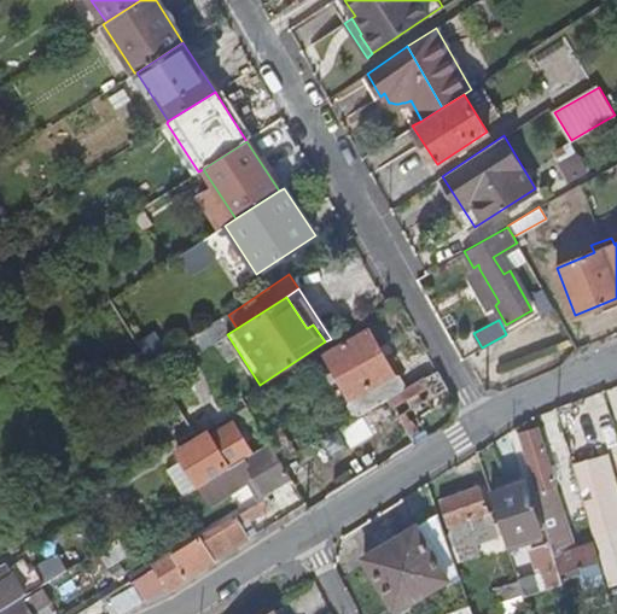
[(325,354),(359,415),(388,398),(390,397),(403,390),(384,355),(379,345),(370,328),(325,354)]
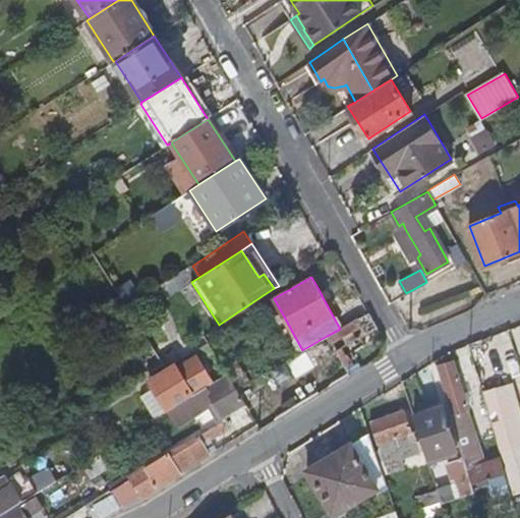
[(326,288),(320,291),(324,299),(330,295),(326,288)]
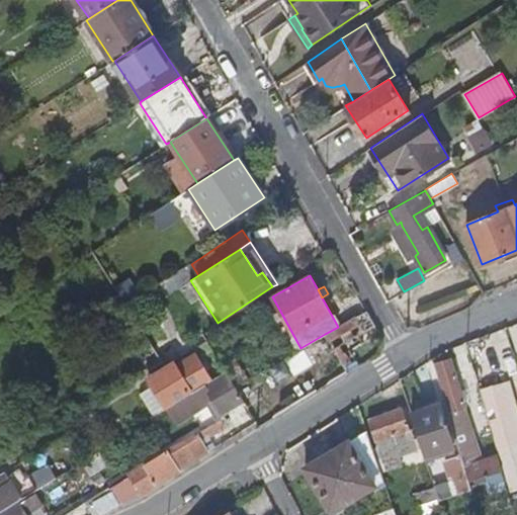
[(165,366),(208,340),(201,329),(174,346),(155,316),(147,321),(135,301),(126,306),(165,366)]
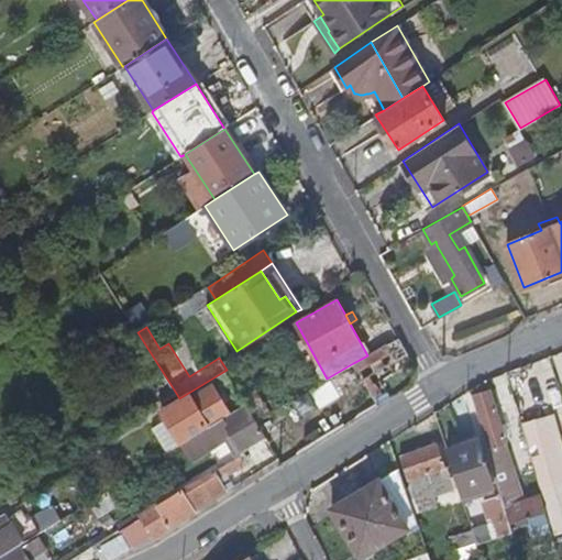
[(418,357),(405,332),(397,338),(406,353),(395,360),(399,368),(418,357)]
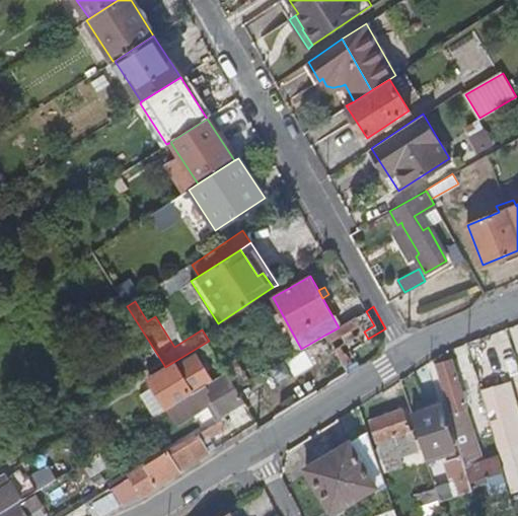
[(366,311),(339,327),(327,334),(336,348),(364,332),(374,325),(366,311)]
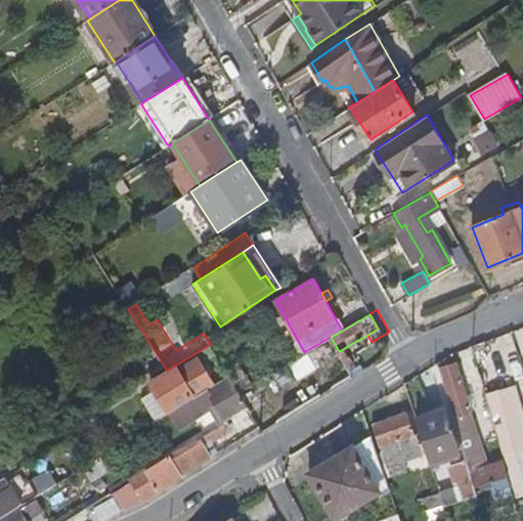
[(272,374),(280,387),(311,370),(303,355),(272,374)]
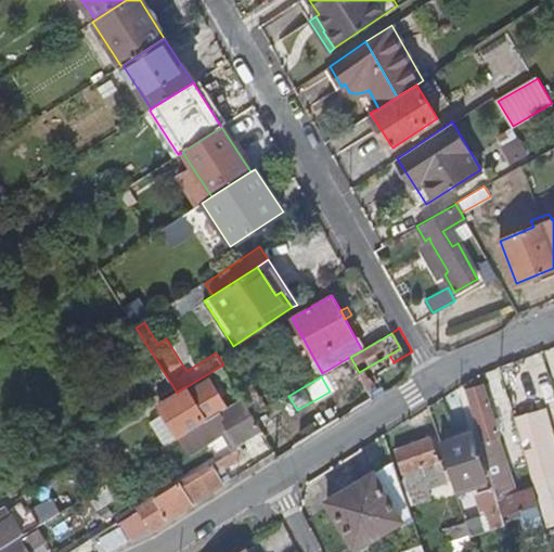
[(165,411),(180,435),(226,407),(208,379),(163,408),(165,411)]
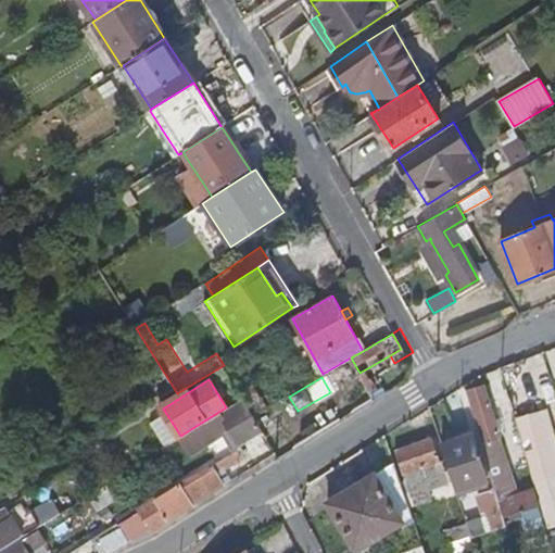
[(493,487),(503,516),(540,504),(534,487),(514,493),(511,487),(514,486),(499,438),(501,437),(484,385),(469,390),(484,441),(480,442),(493,487)]
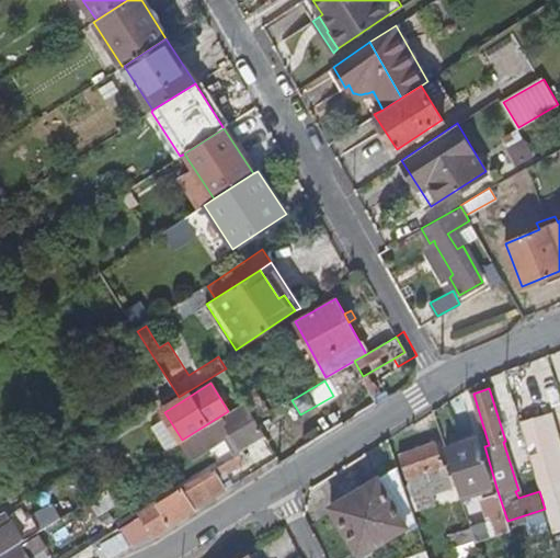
[(516,407),(536,469),(559,462),(559,443),(546,398),(516,407)]
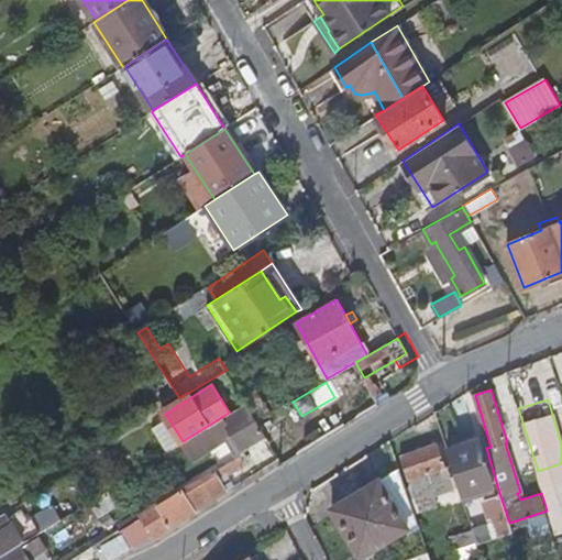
[(229,413),(183,441),(191,457),(227,436),(238,453),(266,436),(256,420),(245,403),(229,413)]
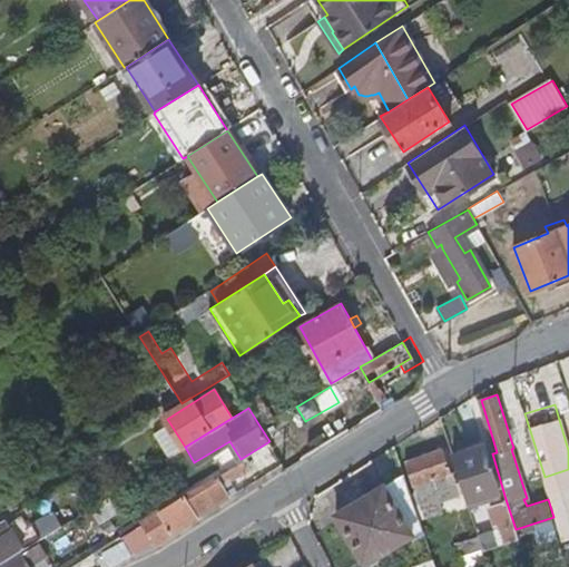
[(185,447),(169,422),(155,431),(169,457),(185,447)]
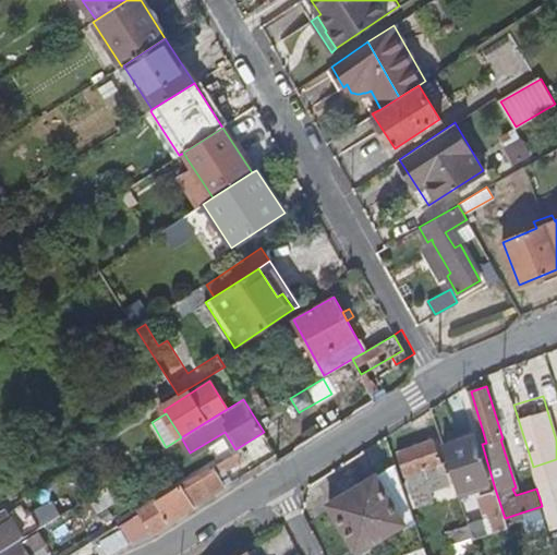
[(276,453),(264,432),(235,449),(210,466),(216,475),(241,459),(257,463),(276,453)]
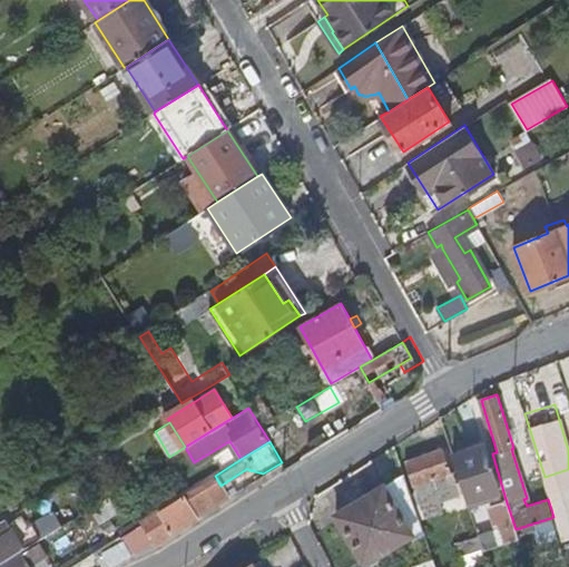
[(451,456),(466,500),(497,490),(483,446),(451,456)]
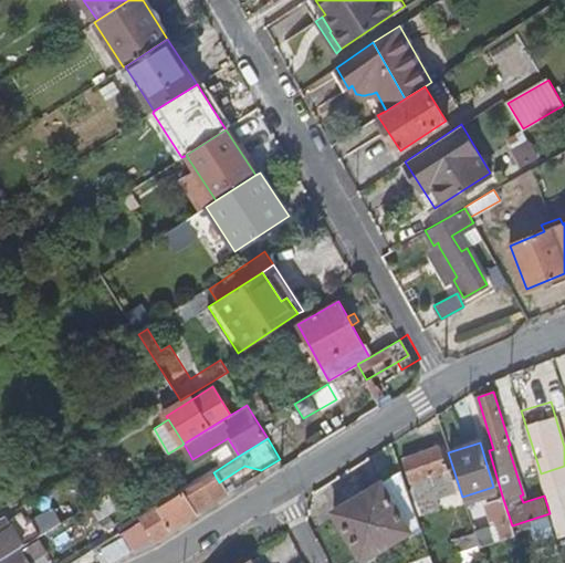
[(439,446),(425,451),(417,454),(403,458),(409,481),(411,481),(422,513),(437,508),(427,476),(447,468),(439,446)]
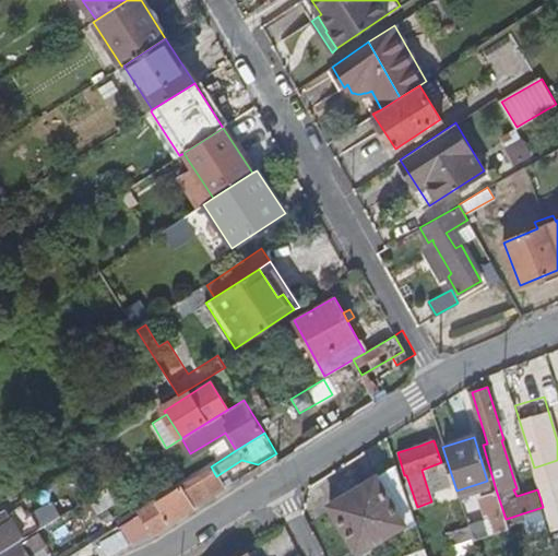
[(359,552),(415,518),(396,462),(330,505),(359,552)]
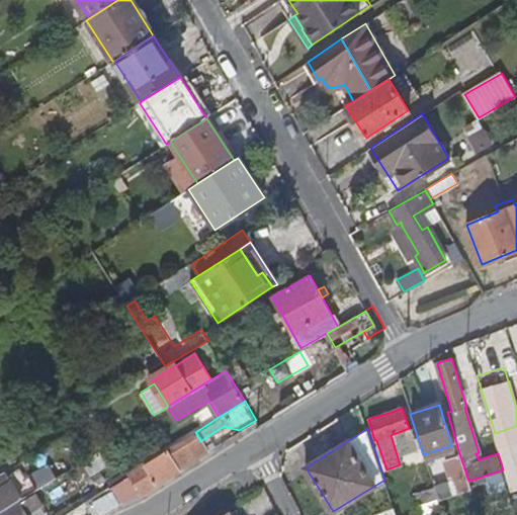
[(195,432),(93,496),(101,510),(120,501),(138,490),(140,492),(206,450),(200,441),(195,432)]
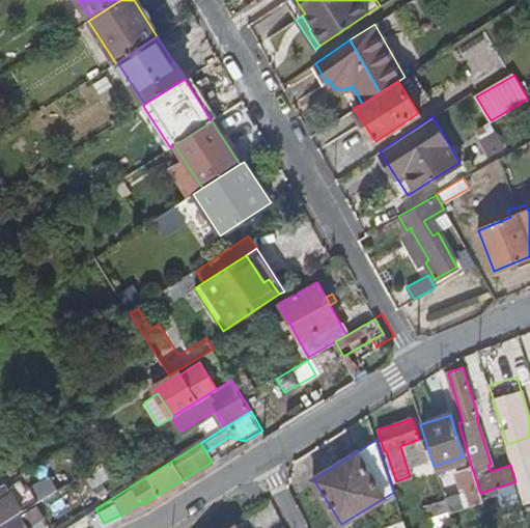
[(455,470),(467,506),(483,500),(480,493),(471,465),(455,470)]
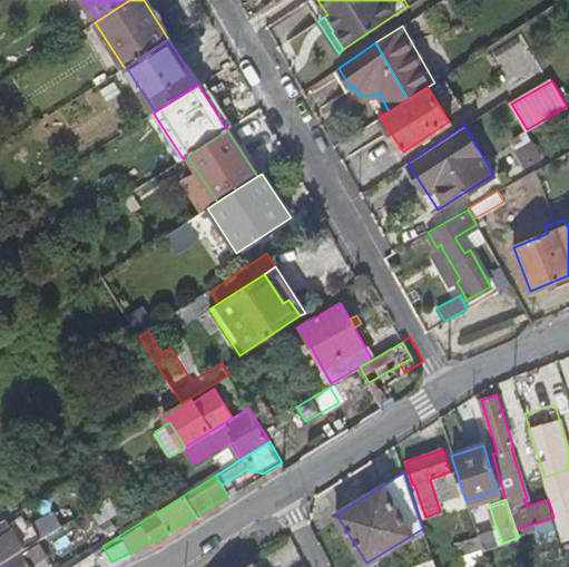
[(0,560),(28,545),(26,540),(20,544),(11,530),(0,536),(0,560)]
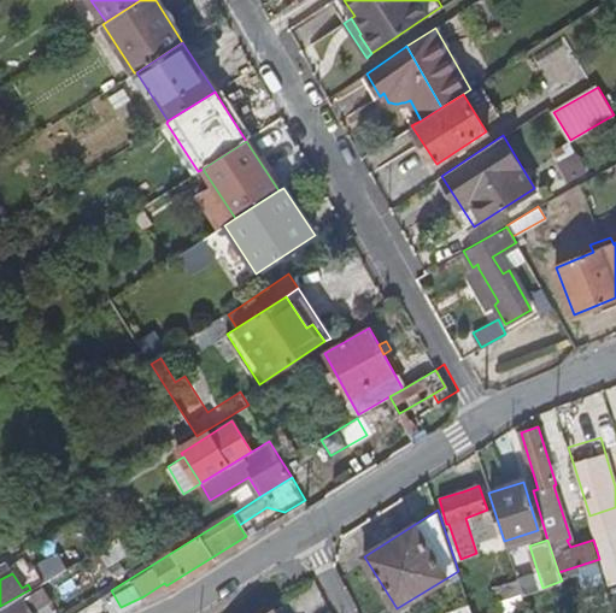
[(505,612),(509,612),(524,608),(516,583),(497,590),(505,612)]
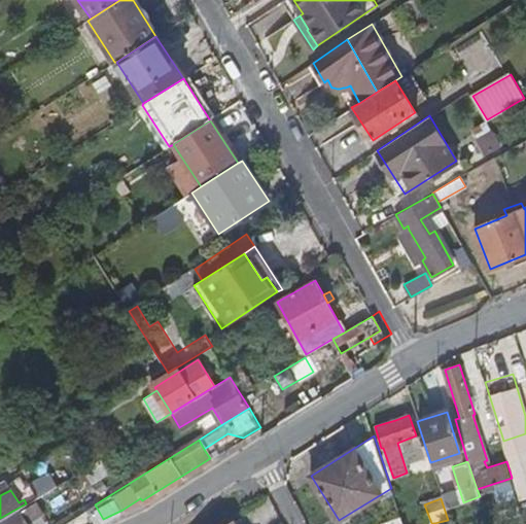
[(35,501),(0,522),(0,523),(27,523),(26,521),(42,512),(35,501)]
